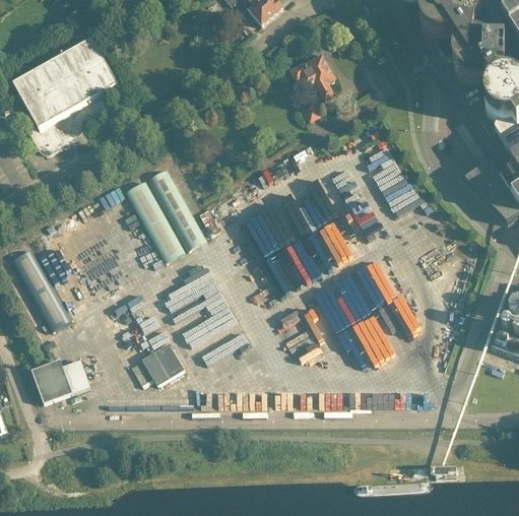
[(137,0),(127,8),(135,16),(145,7),(139,0),(137,0)]
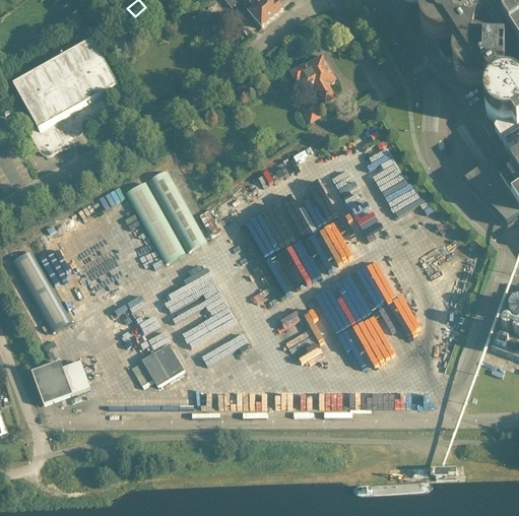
[(226,0),(239,14),(249,6),(250,8),(248,11),(254,18),(261,26),(283,7),(277,0),(274,0),(226,0)]
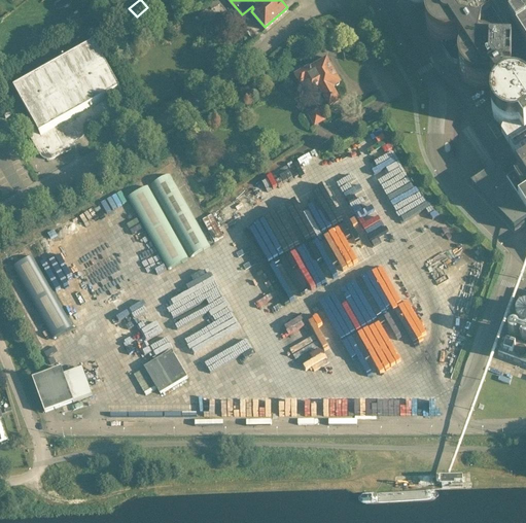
[(413,0),(414,0),(415,0),(416,0),(418,0),(419,0),(420,0),(421,0),(422,0),(423,0),(424,0),(425,0),(427,0),(430,6),(429,6),(428,7),(428,8),(427,9),(427,10),(426,11),(426,12),(426,13),(426,14),(425,15),(425,16),(425,18),(425,19),(425,20),(425,21),(425,22),(425,23),(425,24),(426,25),(426,26),(426,27),(427,28),(427,29),(428,30),(428,31),(429,32),(429,33),(430,34),(431,34),(432,35),(432,36),(433,36),(434,37),(435,38),(436,38),(437,39),(439,39),(440,40),(441,40),(442,40),(443,40),(443,41),(442,45),(448,55),(451,59),(458,61),(458,62),(458,63),(458,64),(458,65),(459,66),(459,67),(459,68),(459,69),(460,70),(460,71),(461,72),(461,73),(462,74),(462,75),(463,75),(464,76),(464,77),(465,78),(466,78),(467,79),(467,80),(468,80),(469,81),(470,81),(471,82),(472,82),(474,82),(475,83),(476,83),(477,83),(478,83),(479,83),(480,83),(481,83),(482,83),(483,83),(484,83),(485,83),(486,82),(487,82),(488,82),(489,81),(490,81),(491,80),(497,90),(496,91),(495,92),(495,93),(494,94),(493,95),(493,96),(492,97),(492,98),(492,99),(491,100),(491,101),(491,102),(491,103),(491,104),(491,105),(491,106),(491,108),(491,109),(491,110),(492,111),(492,112),(492,113),(493,113),(493,114),(494,115),(494,116),(495,117),(495,118),(496,119),(497,119),(498,120),(498,121),(499,123),(500,123),(501,124),(502,124),(503,125),(504,125),(505,126),(506,126),(507,126),(509,126),(510,127),(516,135),(509,143),(518,159),(525,153),(525,157),(516,164),(521,173),(515,177),(506,182),(507,183),(525,211),(525,14),(509,27),(507,27),(503,21),(490,0),(413,0)]
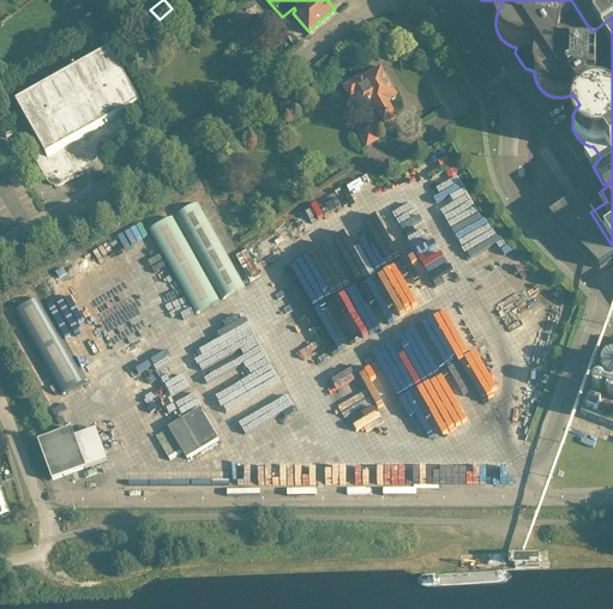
[(292,30),(287,35),(293,41),(298,37),(292,30)]
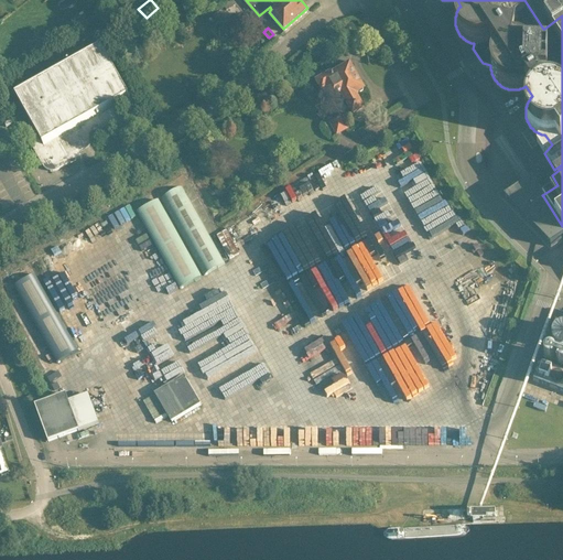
[(25,133),(42,162),(43,163),(44,165),(45,167),(47,167),(50,168),(52,168),(53,168),(55,167),(57,167),(69,159),(82,152),(78,148),(123,124),(112,104),(129,95),(123,85),(98,40),(85,46),(80,39),(25,70),(30,77),(12,87),(24,109),(35,128),(25,133)]
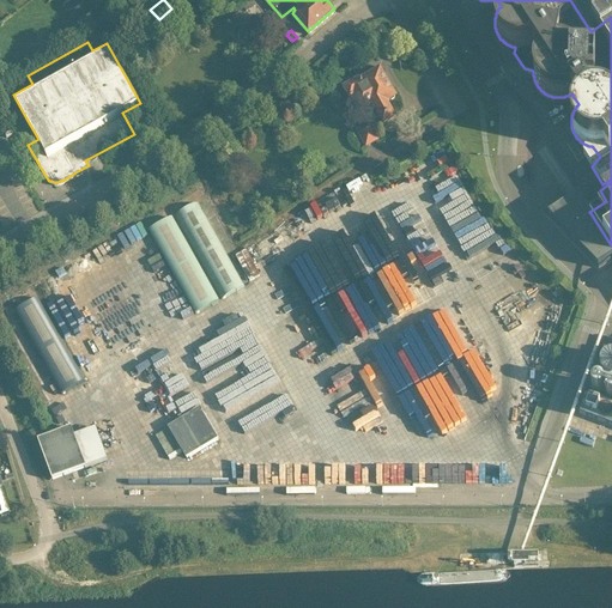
[(343,85),(349,95),(356,91),(370,117),(380,113),(383,119),(393,114),(385,98),(389,96),(391,97),(393,95),(394,92),(393,89),(391,89),(382,72),(382,71),(381,68),(377,67),(375,68),(374,71),(361,78),(359,76),(343,85)]
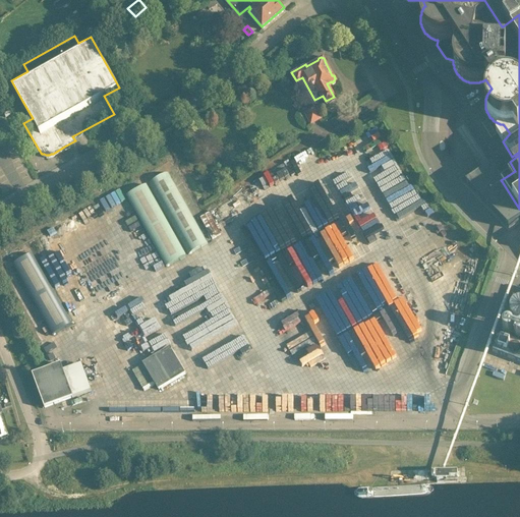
[(322,115),(312,99),(301,106),(310,122),(322,115)]
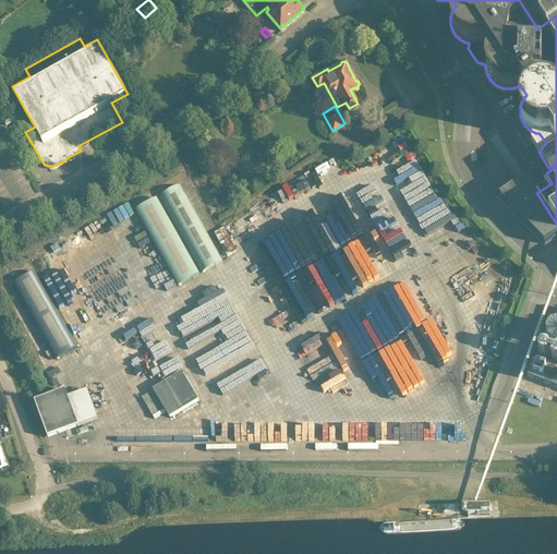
[(203,152),(194,158),(198,164),(207,157),(203,152)]
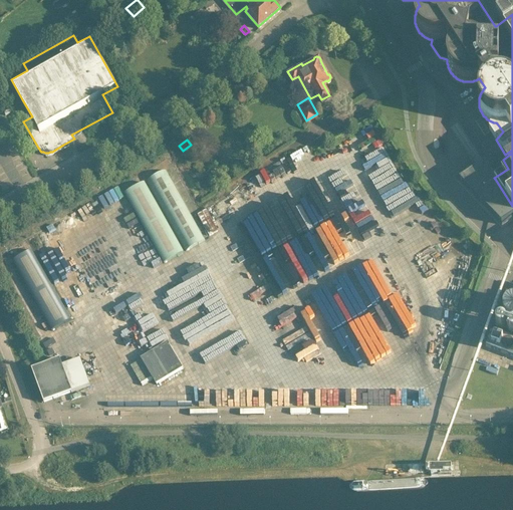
[(297,148),(290,151),(299,169),(306,165),(297,148)]
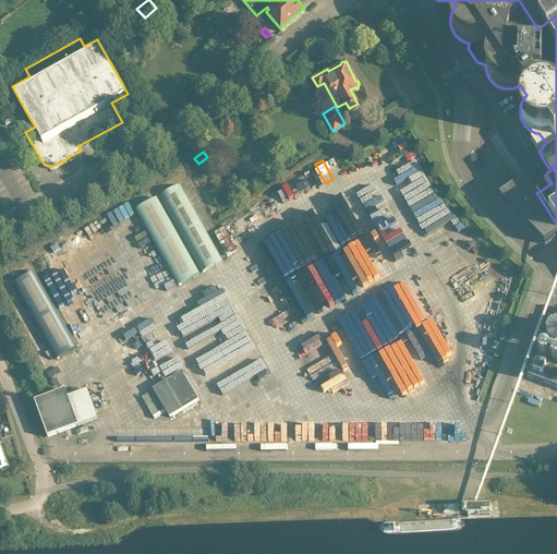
[(421,168),(410,173),(413,179),(403,184),(406,190),(426,179),(421,168)]
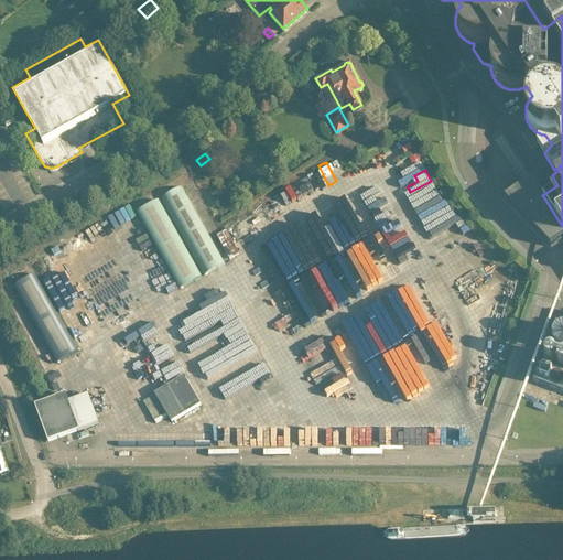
[(181,183),(160,195),(203,272),(224,260),(181,183)]
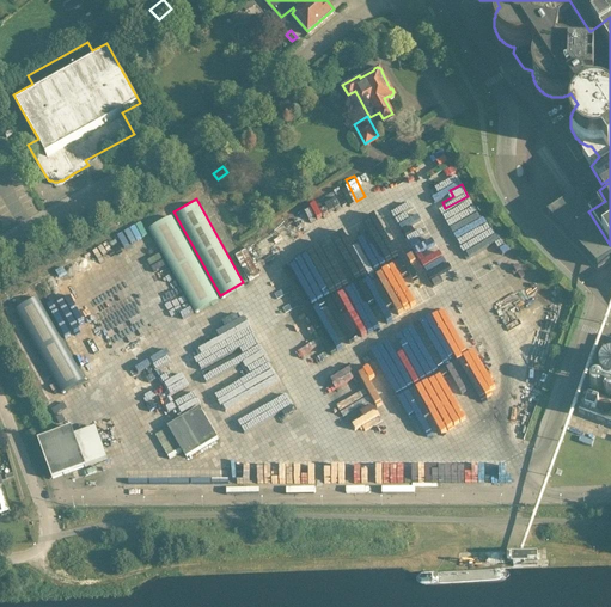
[(170,214),(147,226),(194,310),(217,298),(170,214)]
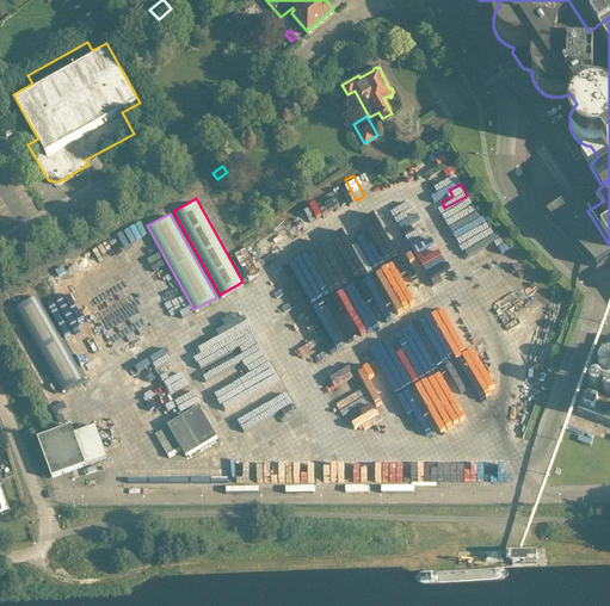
[(37,294),(13,307),(61,390),(84,377),(37,294)]
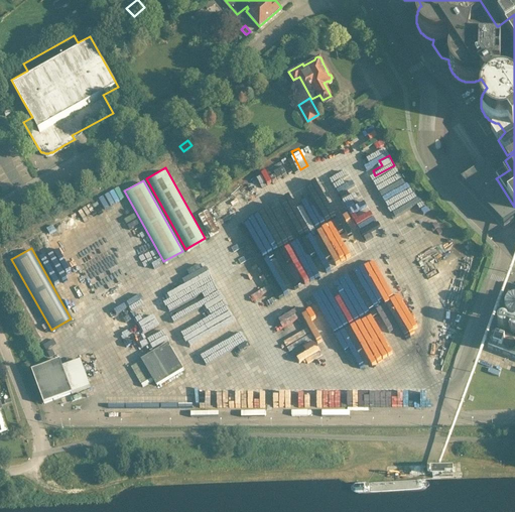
[(369,307),(404,288),(383,250),(348,269),(356,283),(356,286),(339,286),(340,305),(317,306),(329,300),(328,296),(301,310),(285,311),(288,316),(298,321),(293,331),(284,336),(286,340),(315,339),(318,345),(329,339),(316,315),(331,322),(330,311),(337,308),(339,312),(341,308),(343,313),(351,312),(353,317),(366,310),(366,300),(369,307)]
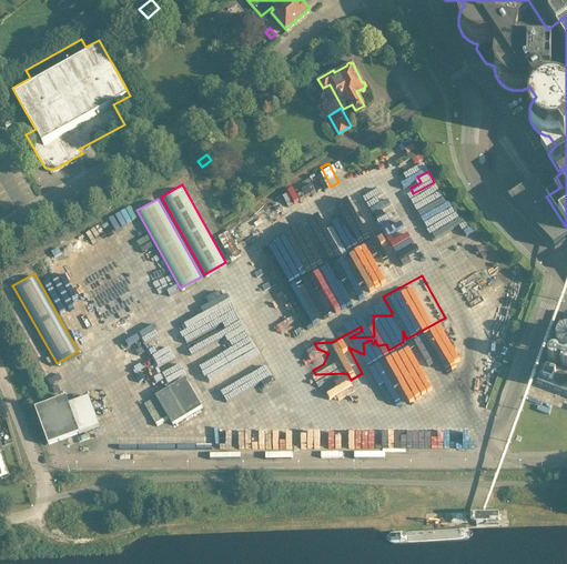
[(230,309),(254,300),(250,289),(225,298),(230,309)]
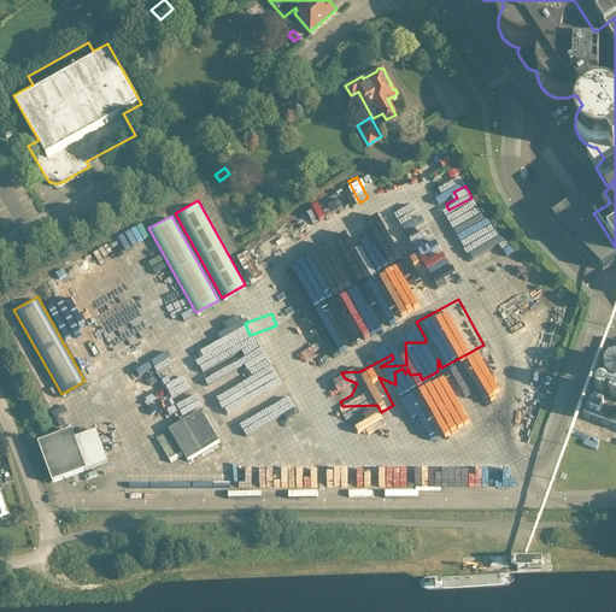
[(615,349),(606,347),(582,412),(615,424),(615,349)]
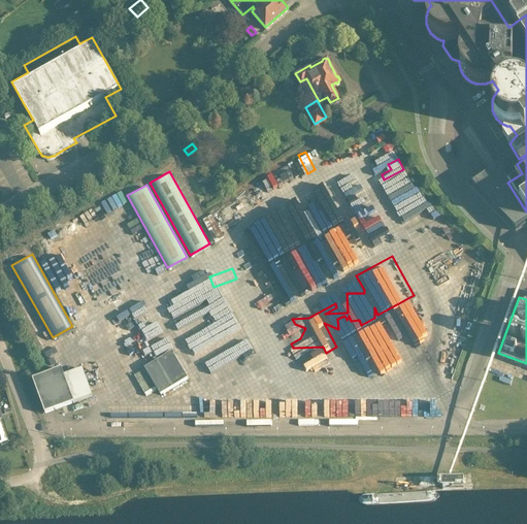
[(416,362),(399,327),(414,321),(406,306),(373,321),(379,333),(385,330),(399,360),(407,356),(412,364),(416,362)]
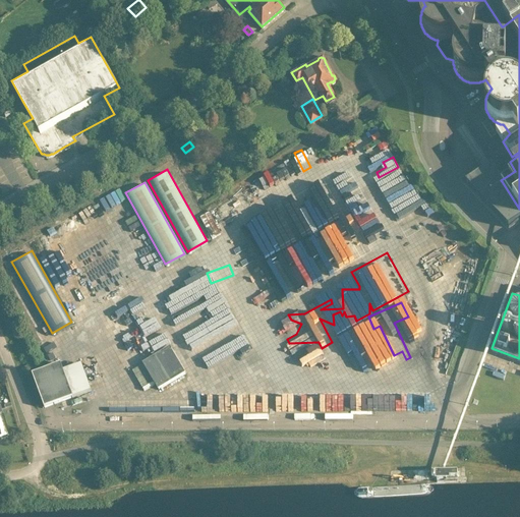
[(184,370),(169,344),(141,359),(157,387),(184,370)]
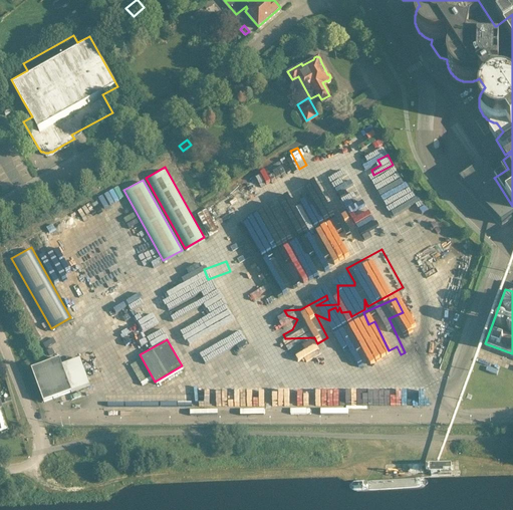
[(38,363),(31,365),(42,396),(43,400),(71,389),(61,361),(59,355),(44,360),(38,363)]
